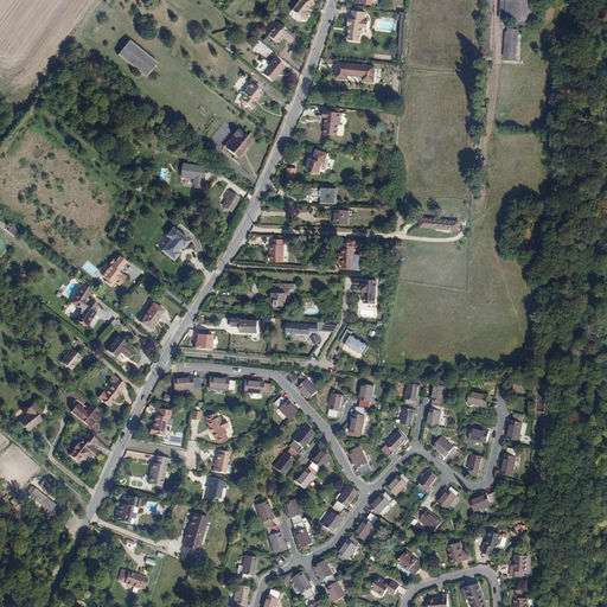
[(300,0),(301,0),(291,12),(300,20),(301,19),(304,23),(308,17),(306,14),(308,11),(313,8),(310,0),(300,0)]
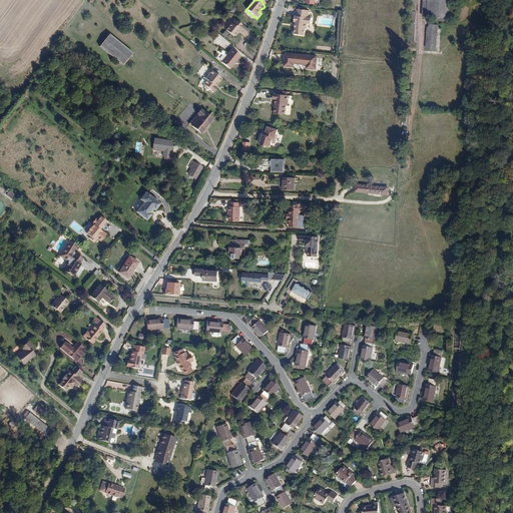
[(411,0),(411,2),(413,2),(410,43),(414,44),(418,0),(411,0)]
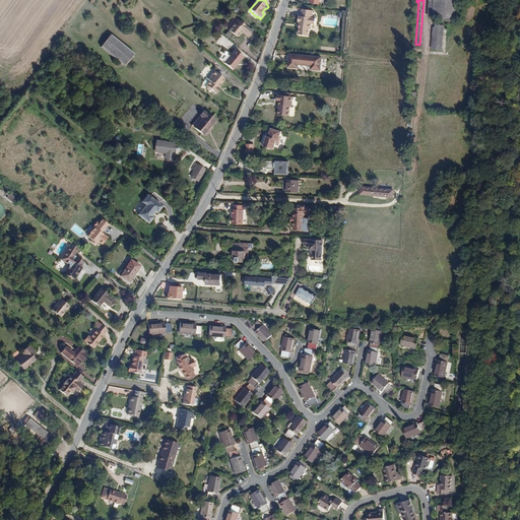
[(432,0),(431,18),(460,20),(461,0),(432,0)]
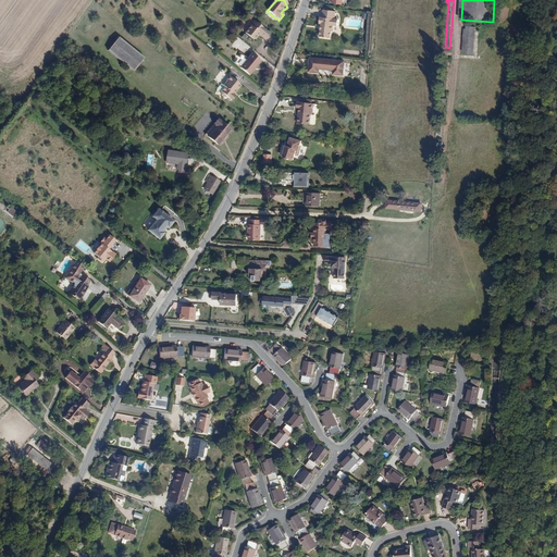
[(320,20),(320,26),(322,26),(320,39),(331,40),(332,33),(334,33),(334,27),(338,27),(338,21),(335,21),(336,13),(323,12),(322,20),(320,20)]
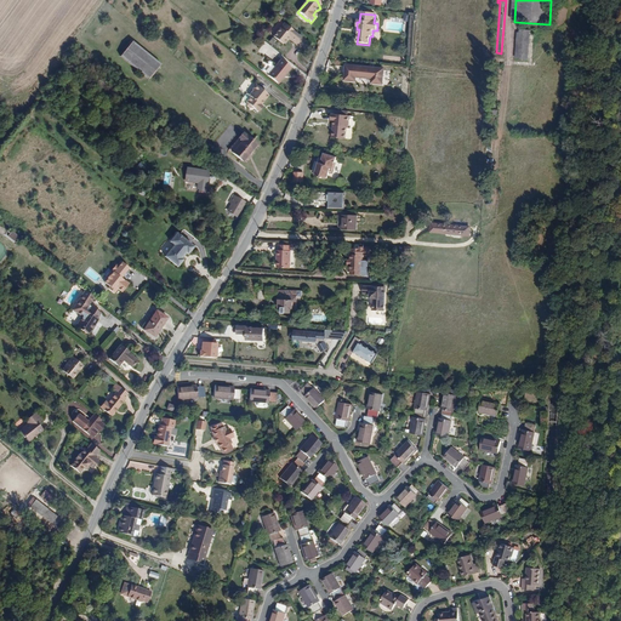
[(284,22),(273,35),(281,43),(286,36),(301,50),(308,41),(284,22)]
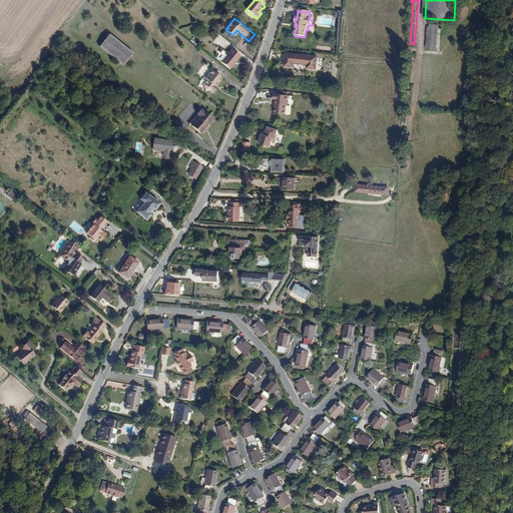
[(220,34),(227,39),(230,36),(224,30),(220,34)]
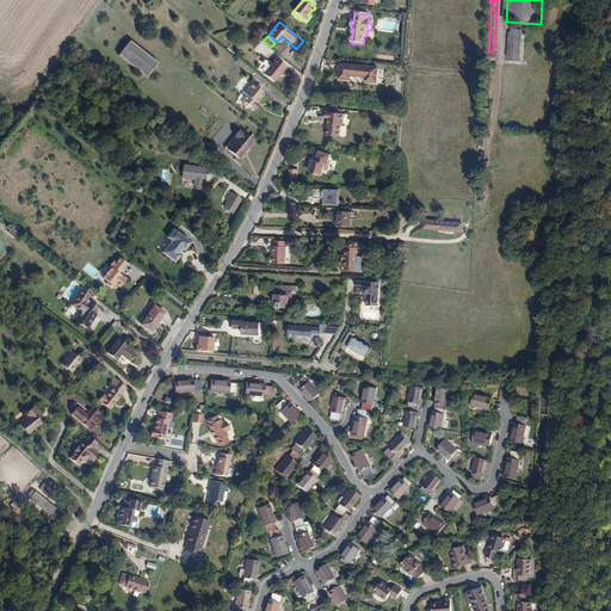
[(131,39),(119,55),(148,79),(161,63),(131,39)]
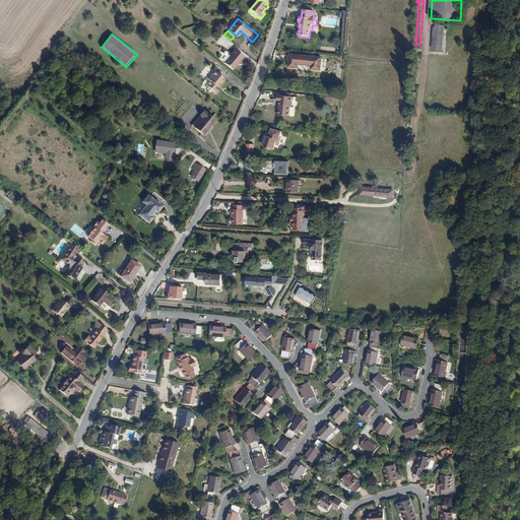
[(235,49),(224,62),(234,69),(245,56),(235,49)]
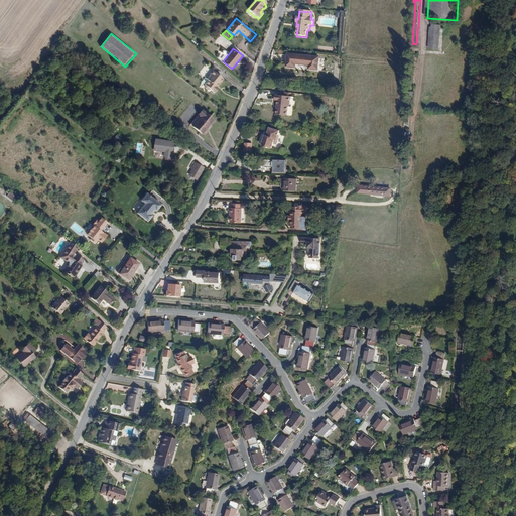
[(287,53),(286,66),(295,67),(295,63),(310,65),(309,68),(318,69),(319,55),(287,53)]
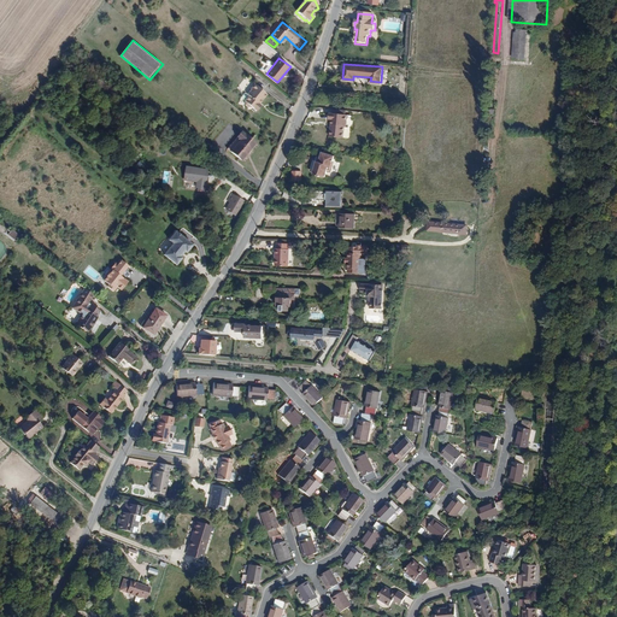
[(250,95),(245,103),(256,112),(262,106),(259,104),(268,94),(253,82),(250,87),(251,88),(247,93),(250,95)]
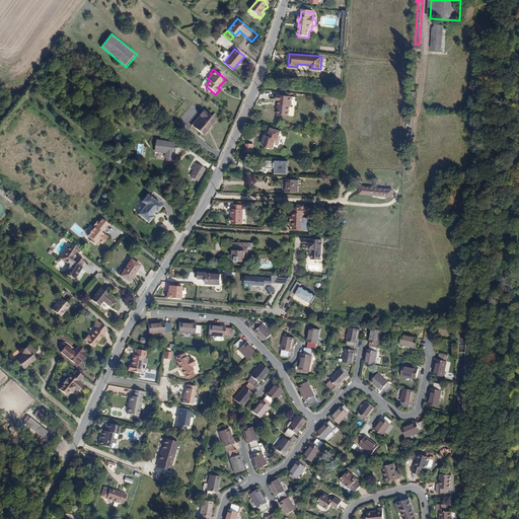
[(278,96),(278,101),(281,101),(280,116),(291,117),(292,107),(293,107),(294,97),(278,96)]
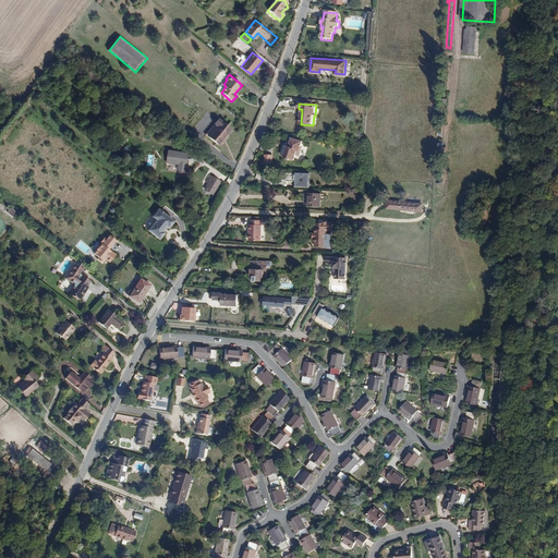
[(220,121),(207,135),(219,145),(232,130),(223,122),(223,123),(220,121)]
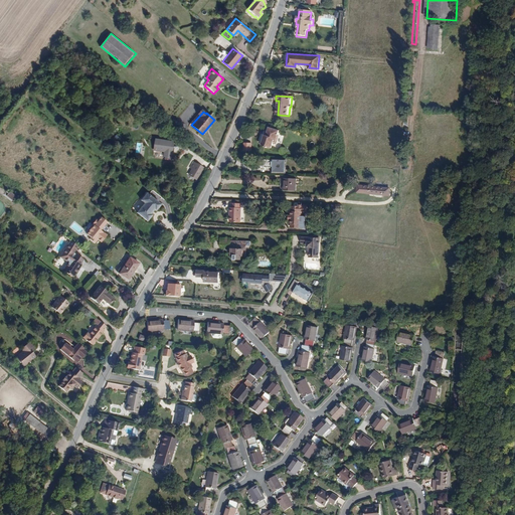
[(267,135),(263,145),(274,149),(275,144),(278,145),(281,138),(280,137),(282,132),(272,128),(269,136),(267,135)]
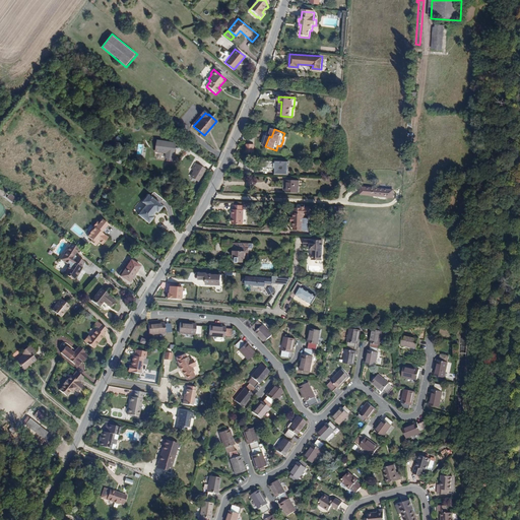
[(175,141),(156,139),(155,151),(166,152),(165,156),(173,157),(175,141)]
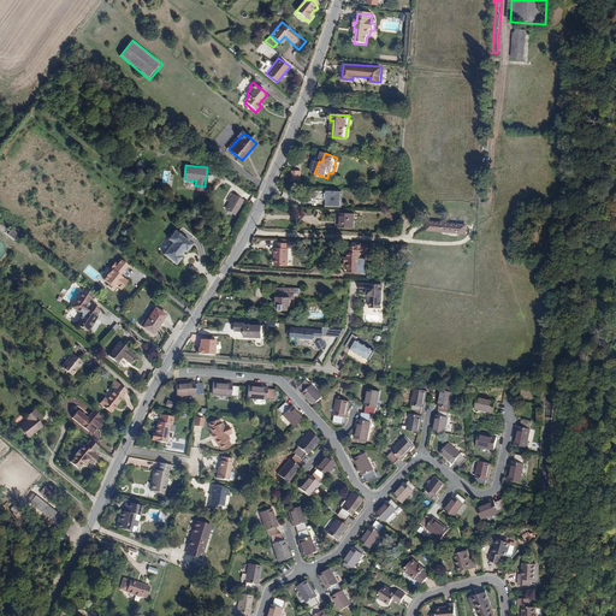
[(230,201),(226,208),(236,214),(244,201),(230,193),(226,199),(230,201)]
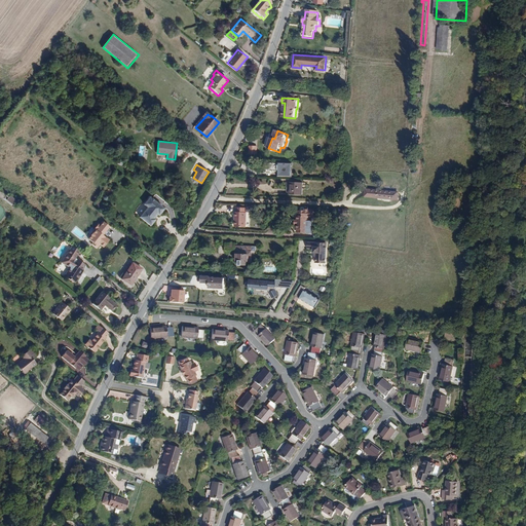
[(268,164),(268,176),(273,176),(273,174),(279,174),(279,178),(292,178),(292,165),(268,164)]
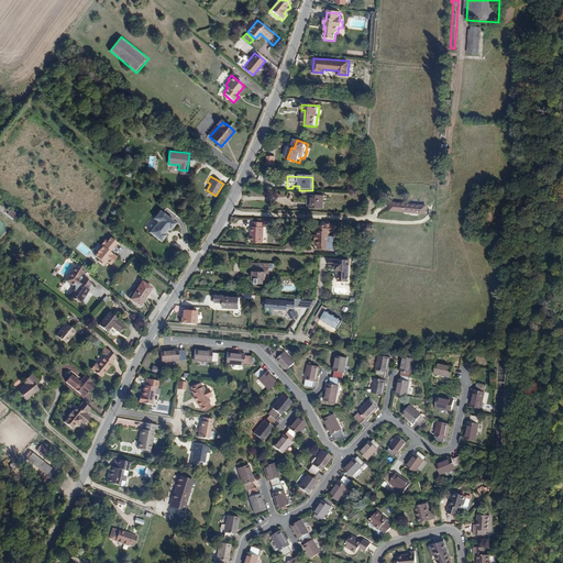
[(311,196),(311,209),(324,210),(326,197),(311,196)]
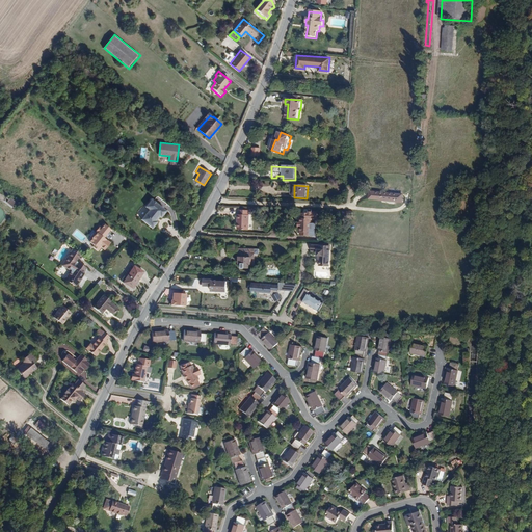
[(370,191),(370,198),(403,202),(404,194),(370,191)]
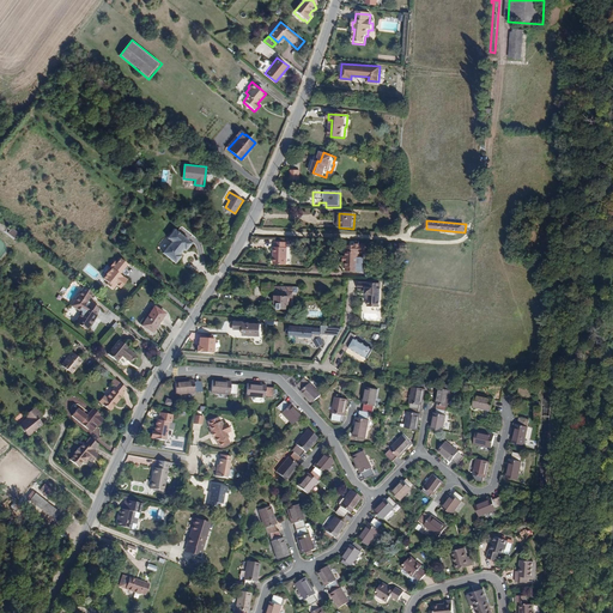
[(11,229),(7,234),(16,240),(19,235),(11,229)]
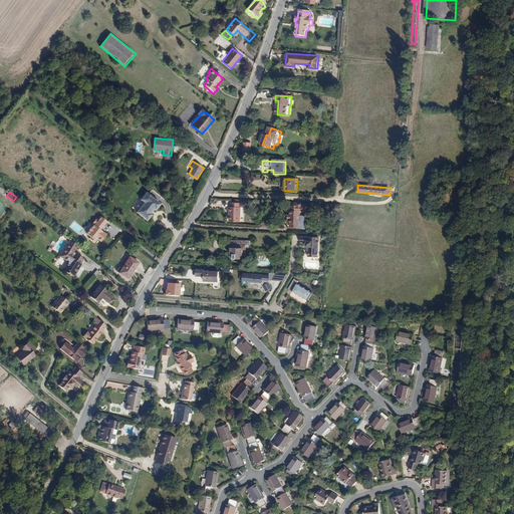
[(145,200),(137,211),(149,220),(153,214),(151,212),(155,207),(157,208),(161,202),(146,192),(142,197),(145,200)]
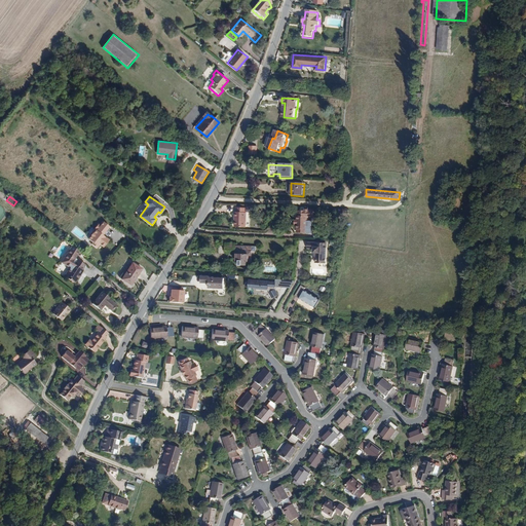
[(235,219),(235,226),(246,227),(247,208),(236,208),(236,212),(234,212),(234,219),(235,219)]
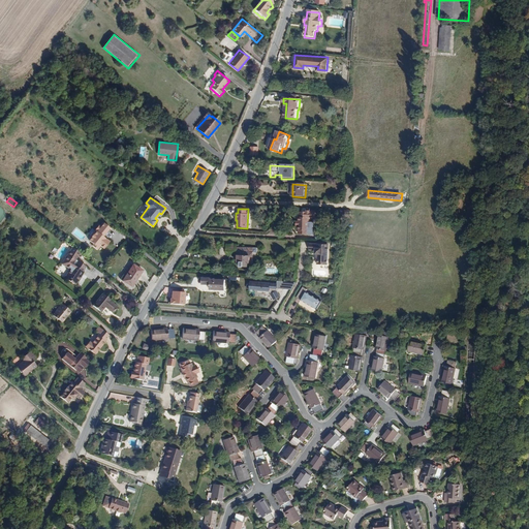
[(300,218),(299,226),(301,226),(300,231),(302,231),(302,236),(310,236),(310,219),(309,219),(309,213),(302,213),(302,218),(300,218)]
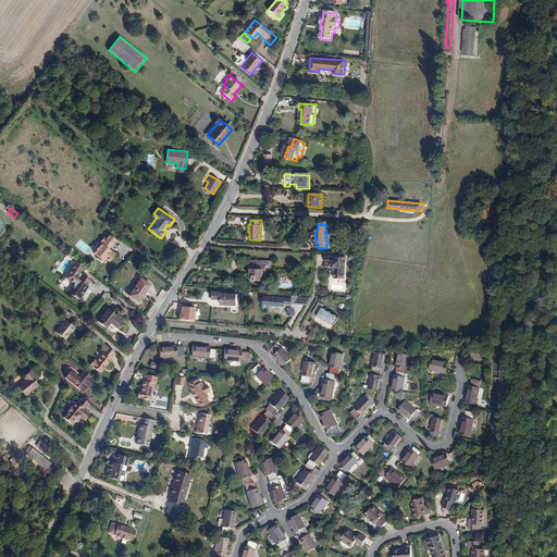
[(110,261),(115,254),(109,248),(116,239),(110,234),(107,237),(104,236),(100,240),(103,243),(100,246),(98,244),(95,248),(97,250),(95,254),(97,256),(95,258),(101,262),(106,258),(110,261)]
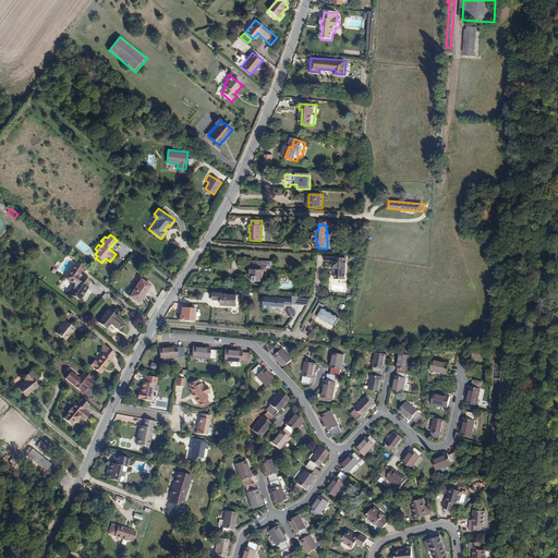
[(348,257),(327,256),(327,263),(334,264),(334,268),(335,268),(335,279),(346,279),(348,257)]
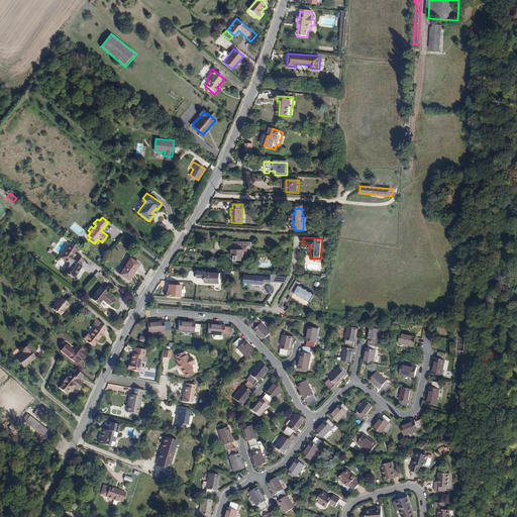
[(246,241),(224,240),(224,246),(229,246),(229,253),(231,254),(231,256),(234,256),(234,261),(241,261),(241,257),(246,257),(246,241)]
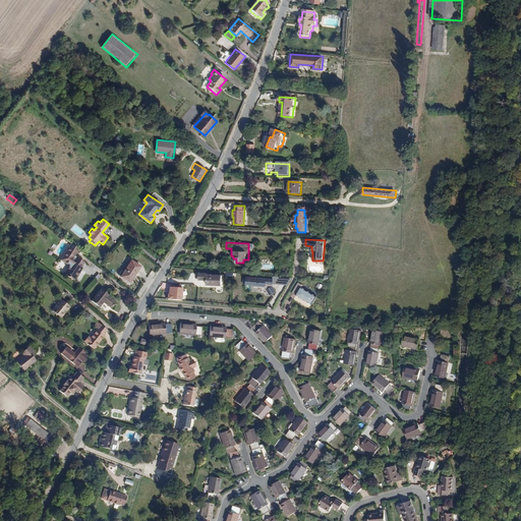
[(69,265),(63,274),(75,281),(83,267),(82,266),(84,262),(74,255),(79,248),(71,243),(61,259),(69,265)]
